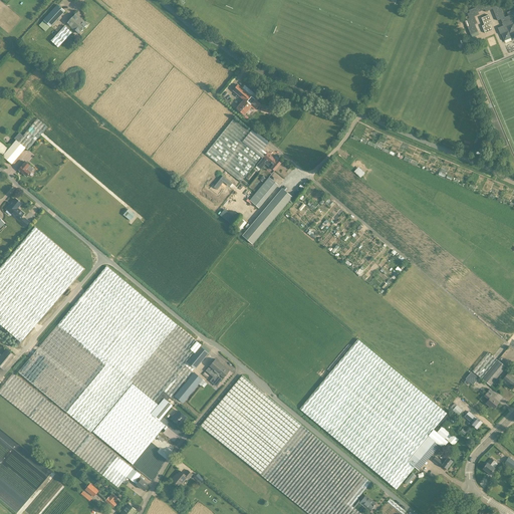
[(477,32),(476,29),(474,24),(477,23),(474,17),(478,15),(478,12),(484,10),(485,12),(492,9),(497,21),(500,19),(505,32),(500,34),(503,41),(510,38),(511,40),(513,39),(513,10),(506,12),(508,16),(504,17),(498,4),(491,6),(489,2),(482,5),(481,2),(474,5),(475,7),(468,10),(469,13),(467,14),(469,18),(466,19),(469,26),(467,27),(470,34),(477,32)]
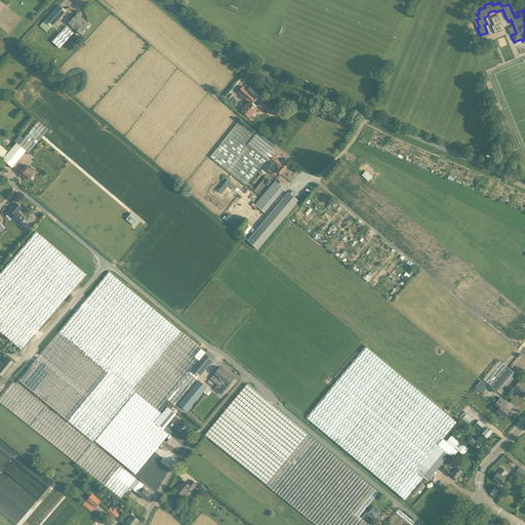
[(51,28),(67,11),(58,5),(44,21),(41,24),(45,28),(48,25),(51,28)]
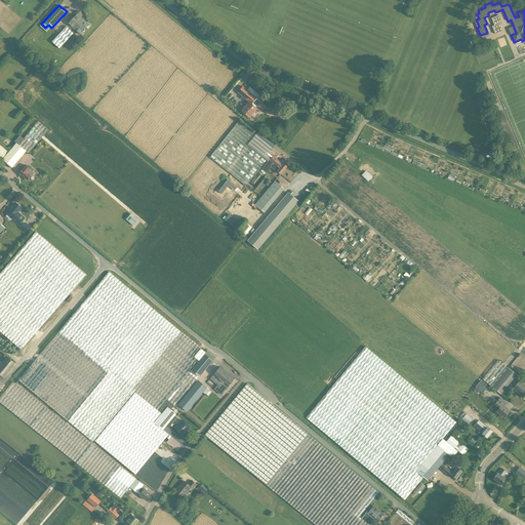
[(78,14),(68,25),(80,35),(89,25),(78,14)]
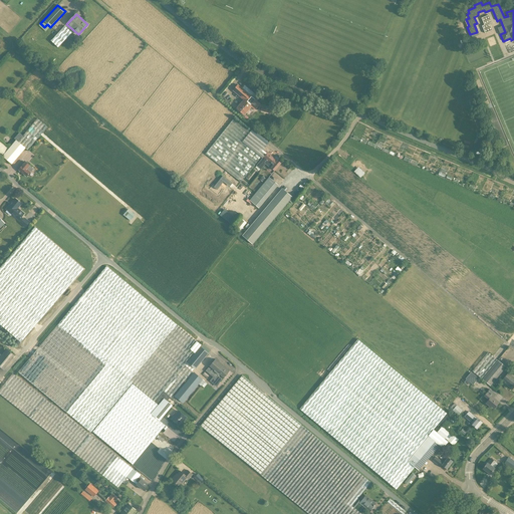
[(489,15),(482,18),(484,25),(482,25),(485,32),(492,30),(489,23),(492,22),(489,15)]
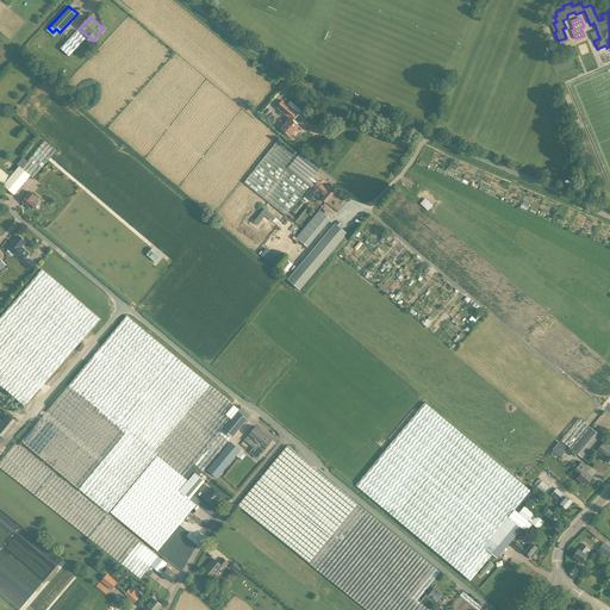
[(67,62),(87,39),(76,30),(57,53),(67,62)]
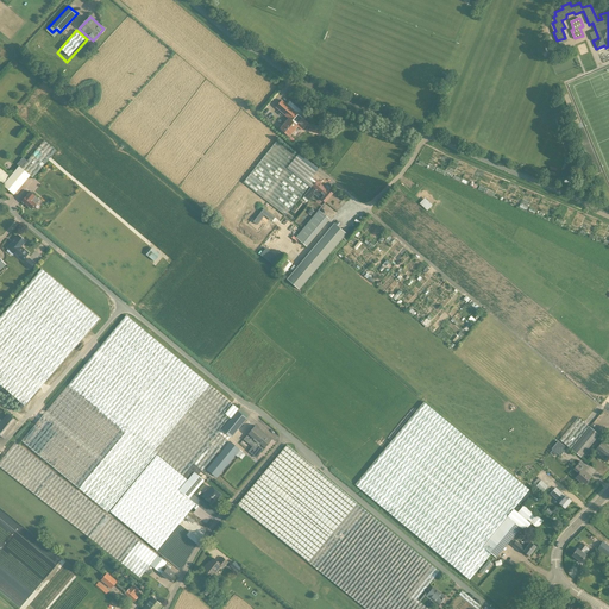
[(308,123),(281,101),(276,107),(289,119),(281,129),(289,136),(297,126),(302,130),(308,123)]
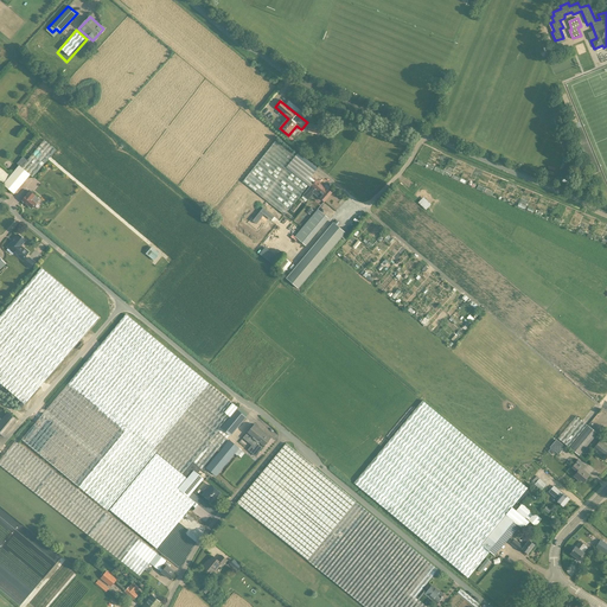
[(14,193),(30,176),(62,202),(43,224),(88,262),(115,286),(152,243),(145,237),(179,196),(85,116),(56,151),(44,140),(20,167),(19,166),(11,176),(0,166),(0,187),(2,185),(14,193)]
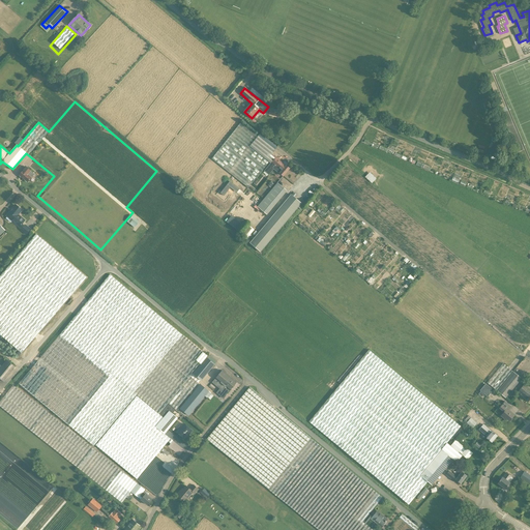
[(275,149),(277,147),(260,134),(258,136),(241,122),(212,158),(211,158),(247,187),(268,164),(269,165),(274,158),(275,157),(271,154),(275,149)]
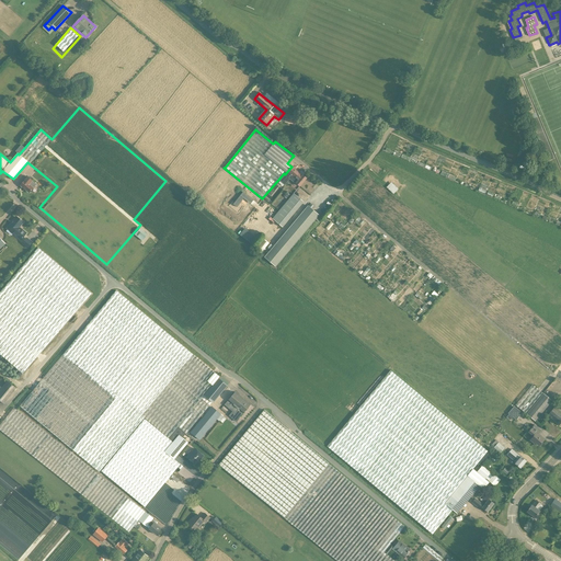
[(290,168),(285,174),(279,181),(284,185),(289,179),(288,178),(292,174),(298,180),(296,183),(299,186),(306,179),(302,175),(301,176),(290,168)]
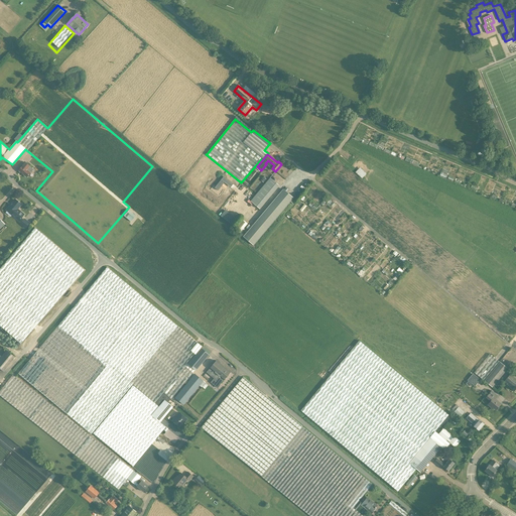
[(26,177),(33,169),(25,162),(18,170),(26,177)]
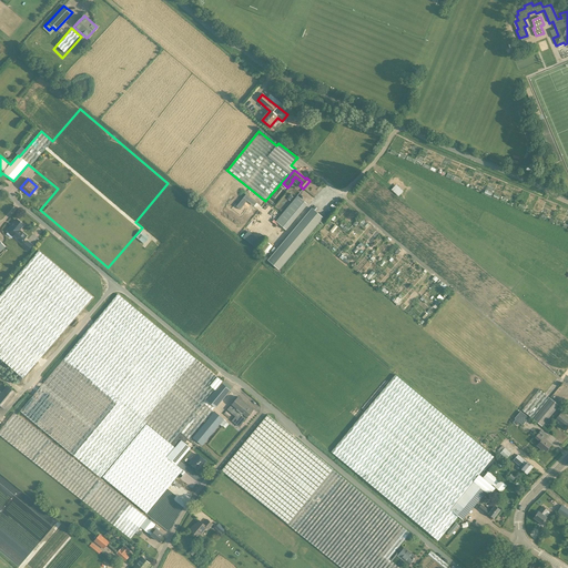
[(392,189),(398,196),(404,191),(397,184),(392,189)]
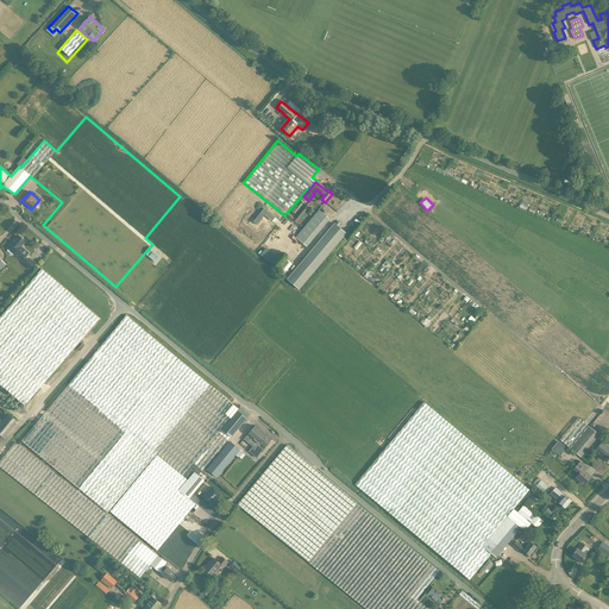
[(272,220),(275,218),(264,208),(253,221),(257,225),(264,215),(269,219),(270,218),(272,220)]
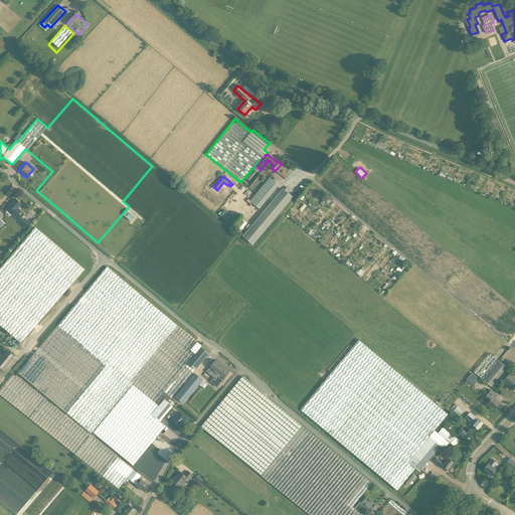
[(270,178),(250,201),(260,209),(279,186),(270,178)]
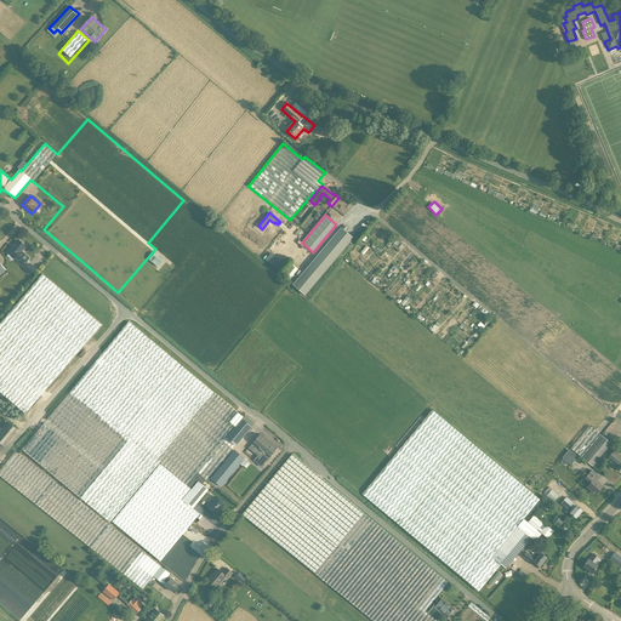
[(341,228),(292,284),(306,295),(353,238),(341,228)]
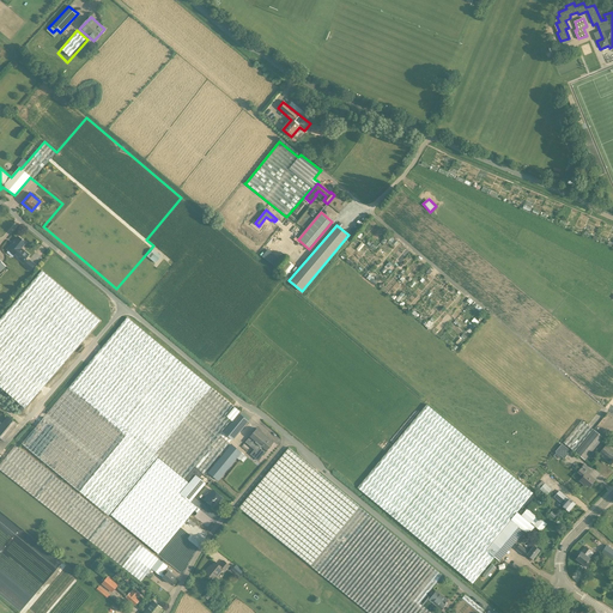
[(20,248),(25,243),(18,237),(7,249),(23,262),(29,255),(20,248)]
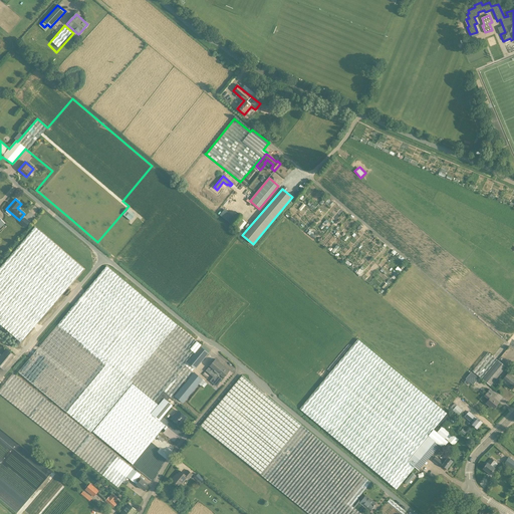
[(124,215),(132,221),(137,215),(130,209),(124,215)]
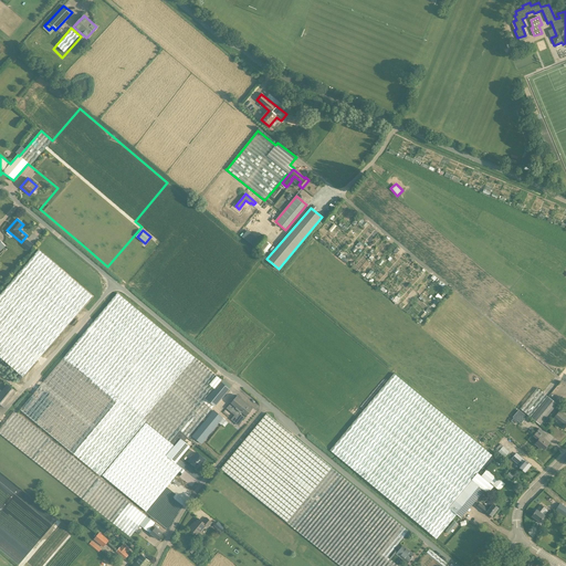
[(248,231),(242,237),(254,247),(259,240),(248,231)]
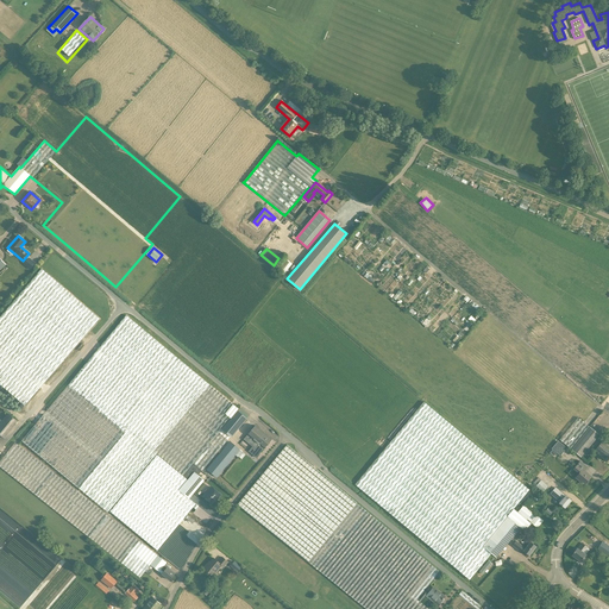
[(23,264),(30,270),(36,263),(29,258),(23,264)]
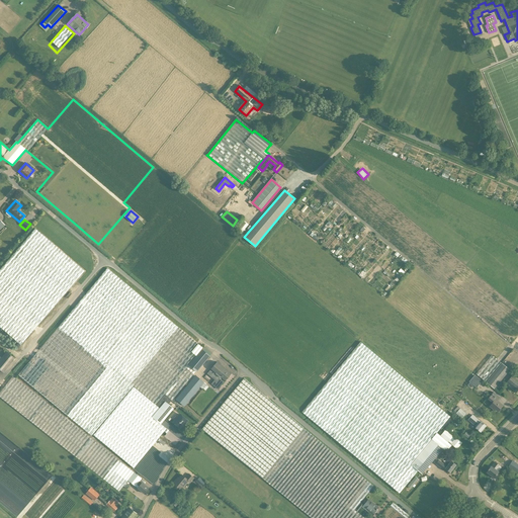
[(234,229),(240,234),(248,225),(242,220),(234,229)]
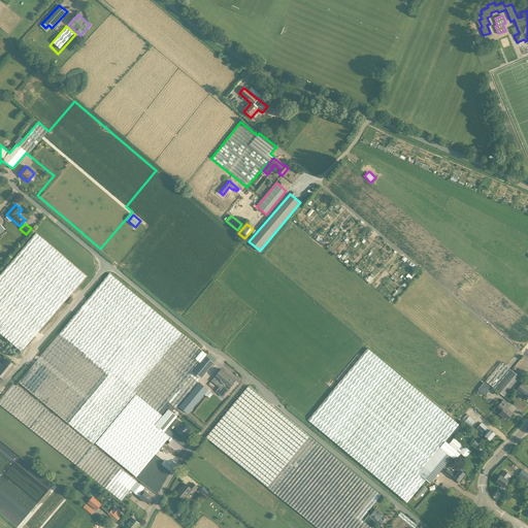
[(36,233),(0,274),(0,333),(22,352),(87,276),(36,233)]
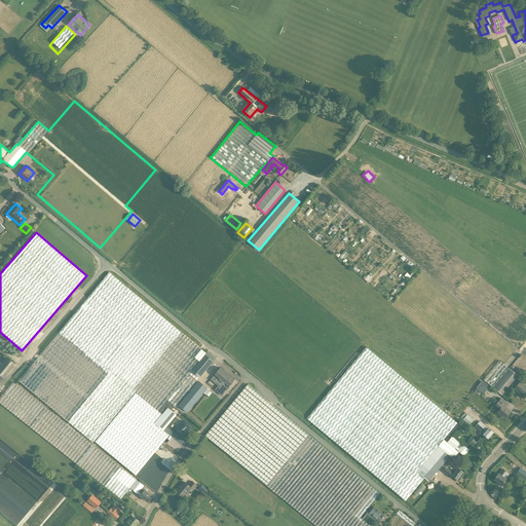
[(213,362),(204,355),(205,353),(109,272),(19,381),(52,409),(92,442),(135,390),(157,410),(166,400),(174,406),(198,377),(199,378),(213,362)]
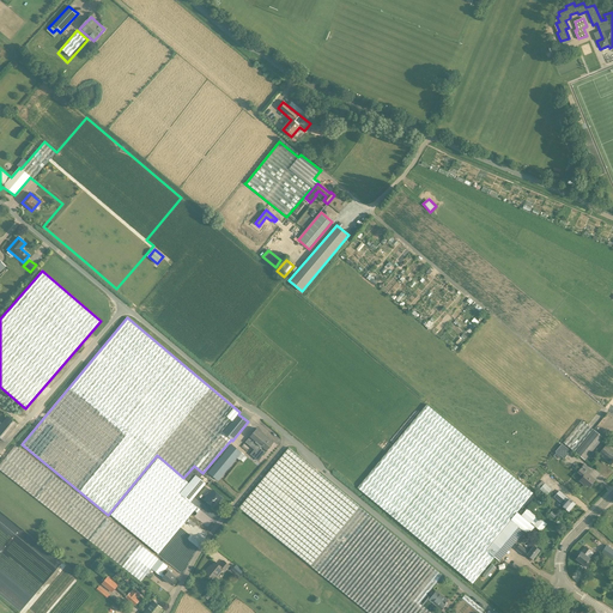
[(357,487),(472,584),(495,557),(499,562),(523,532),(510,520),(533,493),(426,405),(357,487)]
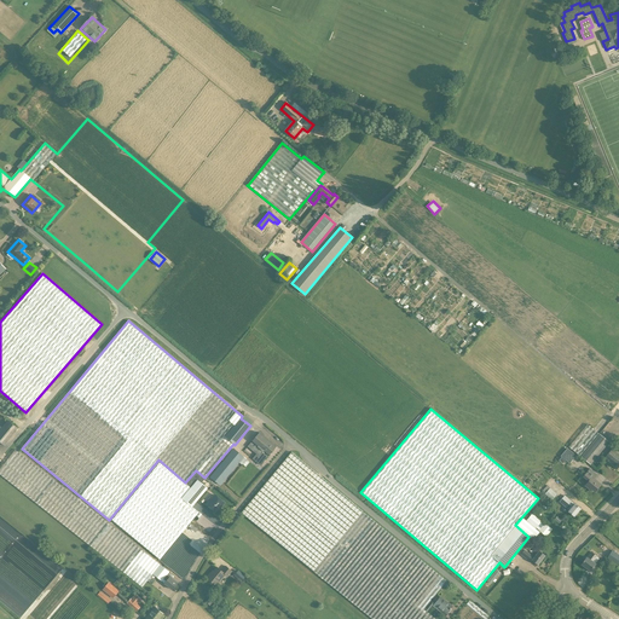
[(0,441),(4,446),(5,445),(18,429),(7,421),(0,431),(0,441)]
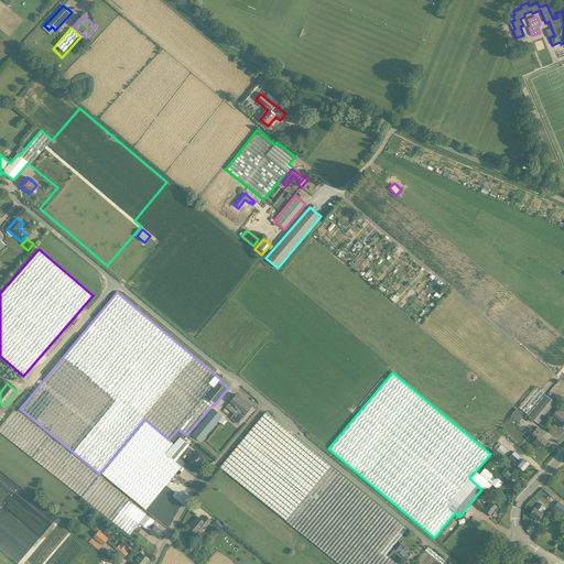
[(519,407),(530,416),(538,423),(555,403),(535,387),(519,407)]
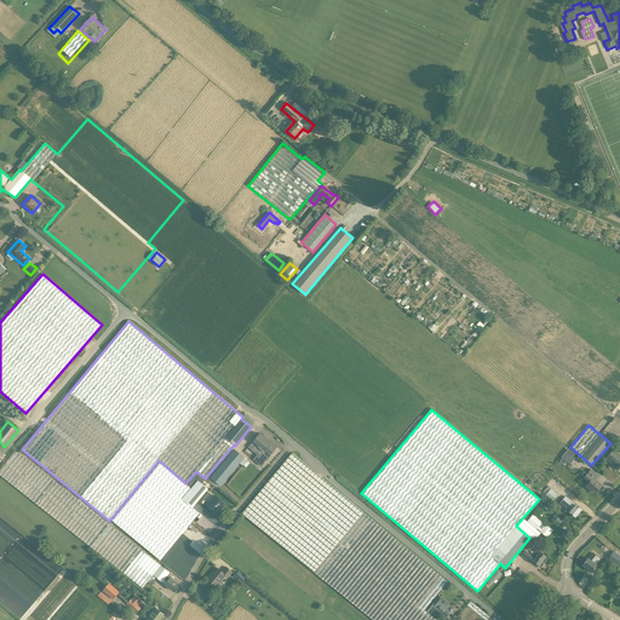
[(269,457),(276,448),(259,434),(247,448),(258,457),(258,458),(264,463),(269,457)]
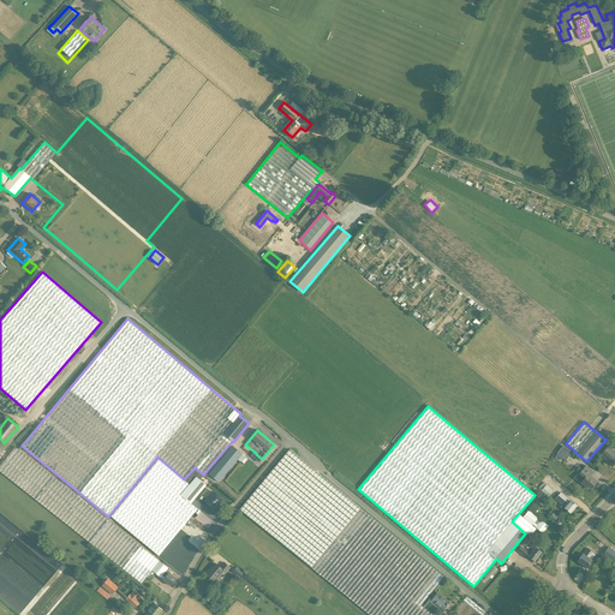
[(551,449),(561,457),(567,449),(557,442),(551,449)]
